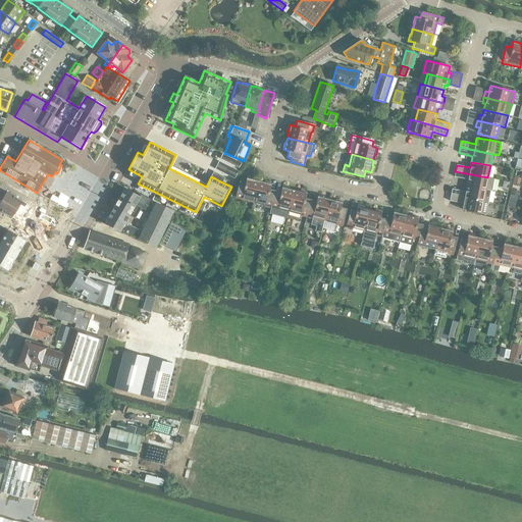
[(487,177),(455,171),(454,177),(468,179),(466,186),(468,186),(490,191),(491,191),(493,178),(487,177)]
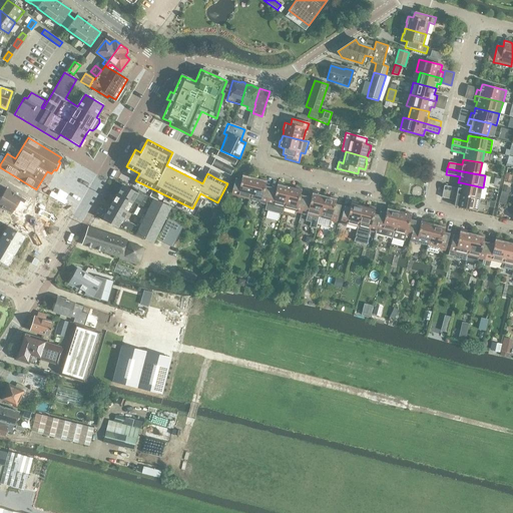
[(242,173),(240,179),(235,178),(234,182),(230,195),(237,196),(248,199),(254,178),(248,176),(248,175),(242,173)]
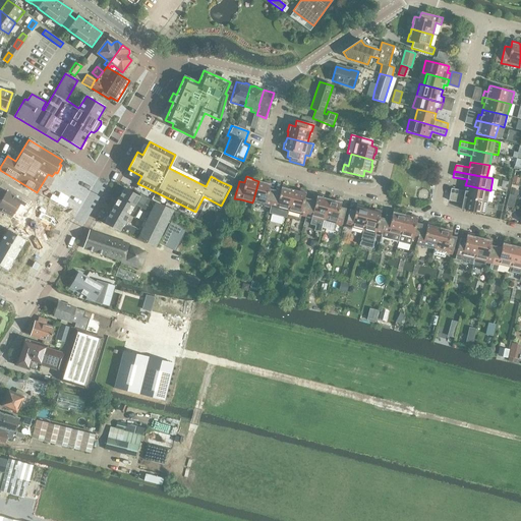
[(0,268),(6,258),(22,269),(58,213),(4,179),(0,185),(0,268)]
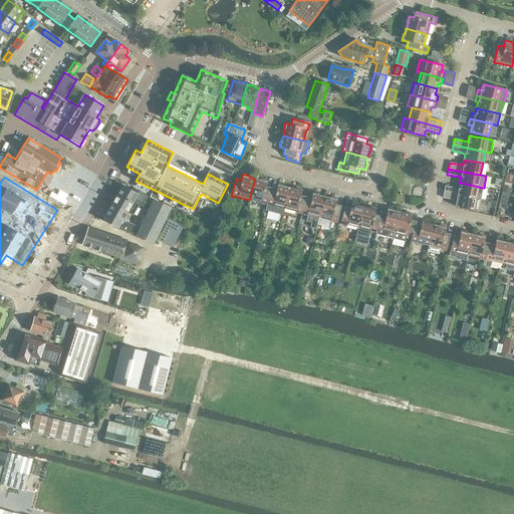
[(260,180),(255,179),(249,200),(261,203),(267,205),(271,188),(265,186),(267,181),(260,179),(260,180)]
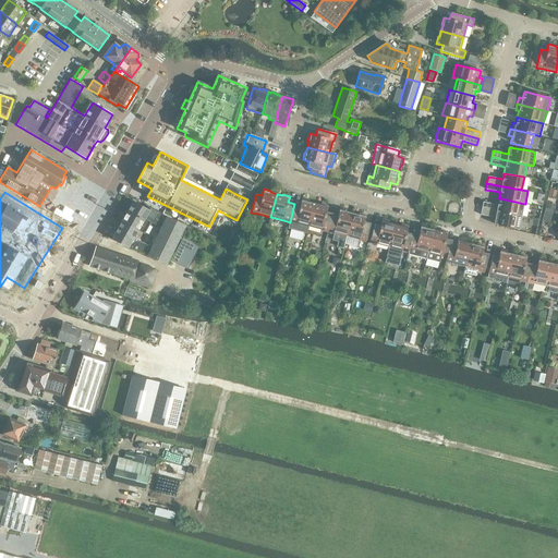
[(308,227),(314,204),(308,202),(308,201),(302,198),(300,205),(294,204),(290,222),(288,229),(306,233),(308,227)]
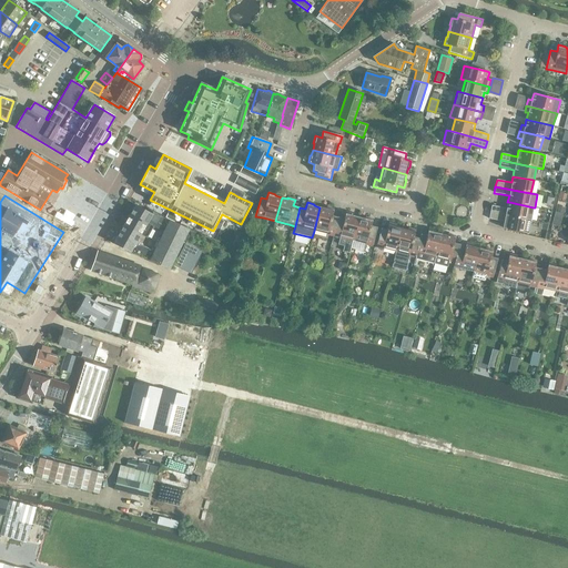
[(534,208),(509,202),(507,202),(506,209),(492,205),(490,212),(531,221),(534,208)]
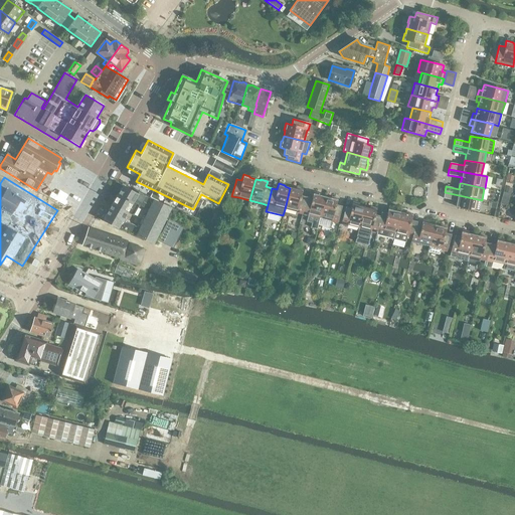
[(123,186),(118,195),(138,207),(140,205),(148,210),(153,199),(145,195),(136,190),(135,193),(123,186)]
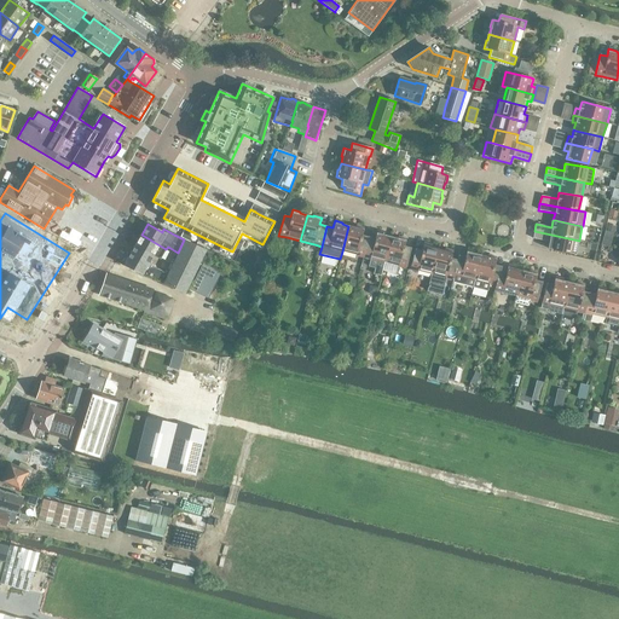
[(356,227),(348,226),(342,252),(357,255),(356,255),(363,258),(369,237),(362,235),(364,229),(356,226),(356,227)]
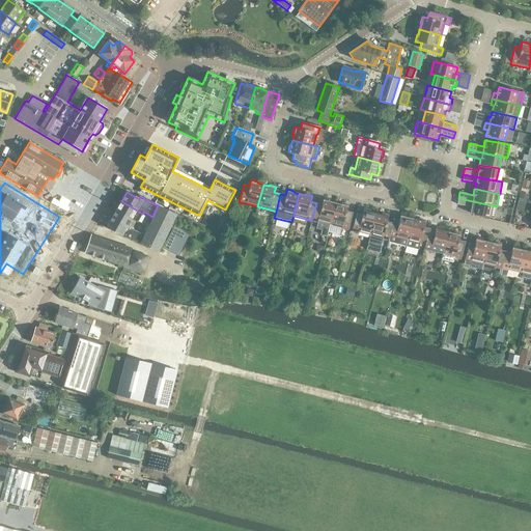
[(330,225),(335,203),(330,201),(330,200),(324,198),(322,204),(316,203),(311,221),(317,222),(330,225)]
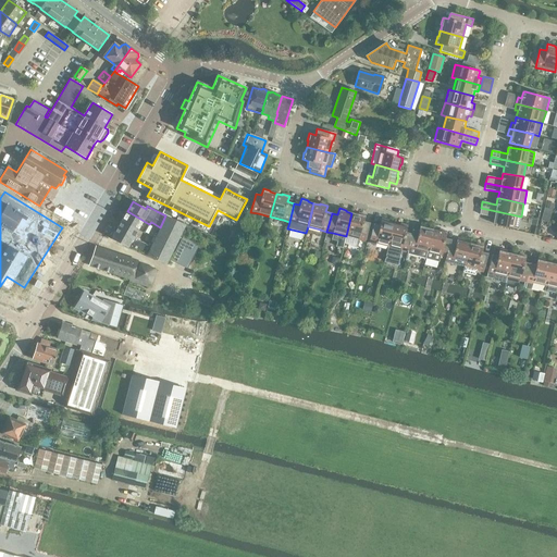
[(521,217),(481,208),(479,214),(494,218),(493,224),(495,224),(512,229),(512,227),(515,229),(517,227),(518,226),(519,226),(521,217)]
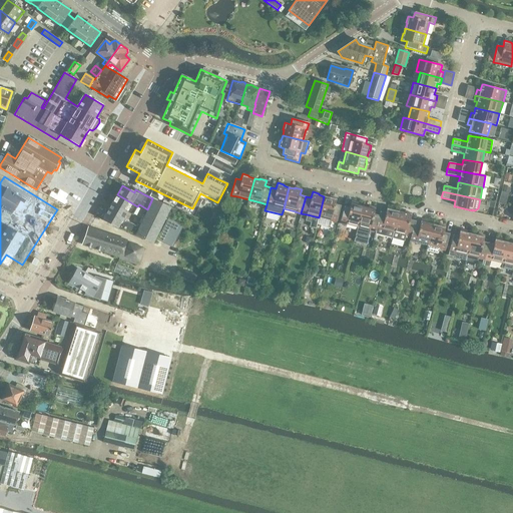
[(501,191),(498,202),(505,204),(508,193),(501,191)]
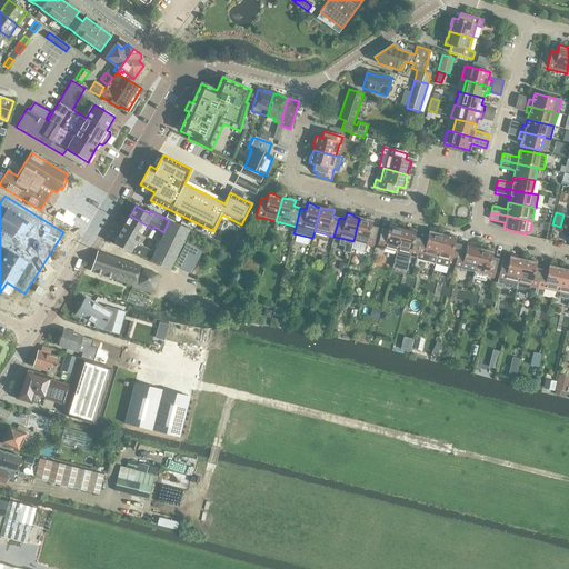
[(56,216),(53,219),(71,230),(73,226),(56,216)]
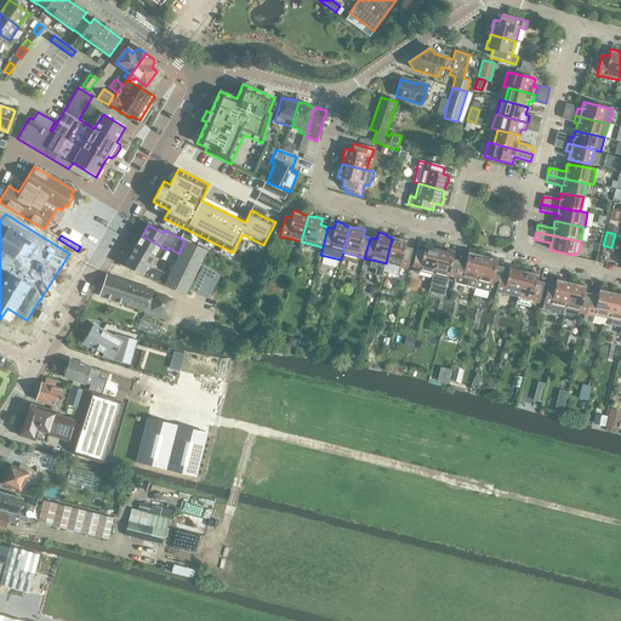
[(166,250),(142,235),(124,266),(165,285),(186,295),(208,251),(184,240),(178,254),(169,274),(148,265),(154,256),(160,260),(166,250)]
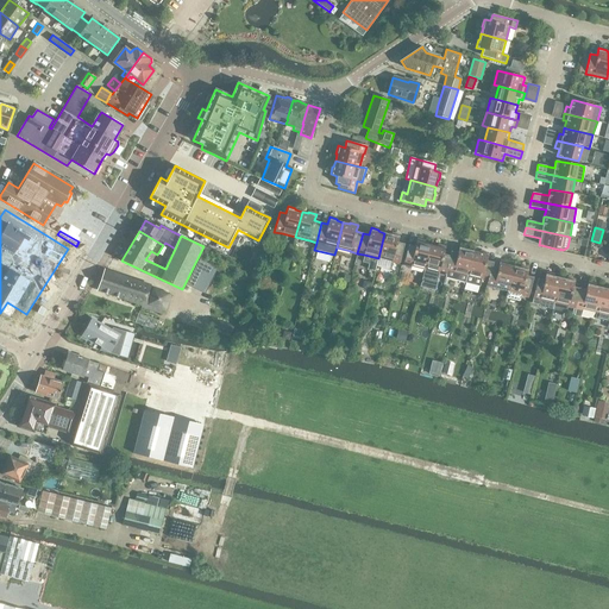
[(391,234),(384,233),(378,258),(391,262),(400,264),(405,244),(397,242),(400,236),(391,233),(391,234)]
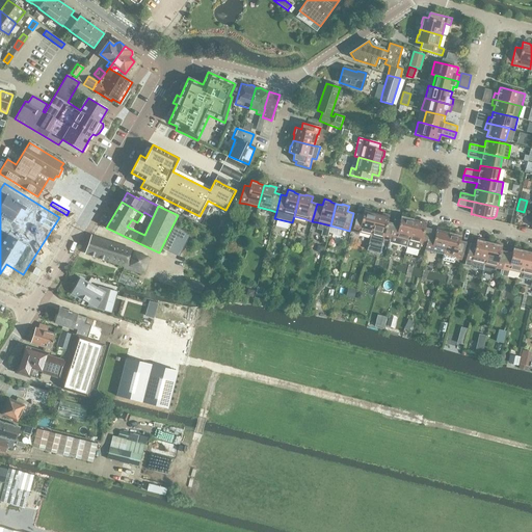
[(371,236),(376,214),(371,212),(371,211),(364,209),(363,215),(356,214),(352,232),(358,233),(371,236)]
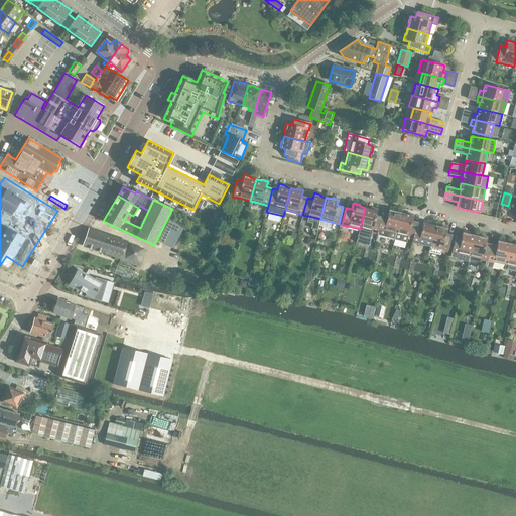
[(371,209),(365,208),(360,229),(358,235),(370,238),(371,232),(377,234),(378,230),(380,221),(380,220),(381,217),(376,215),(378,210),(371,208),(371,209)]
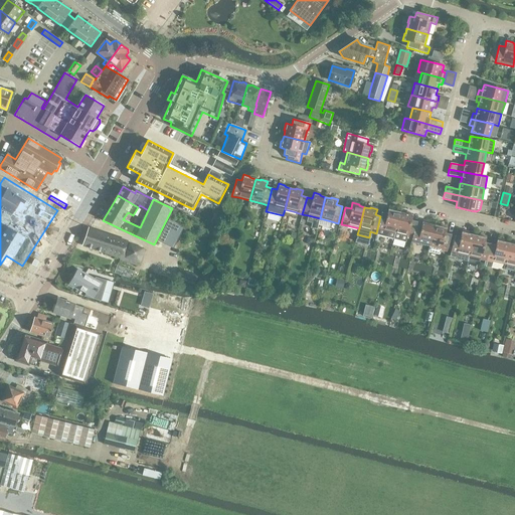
[(393,239),(400,212),(395,211),(395,209),(388,208),(387,213),(381,212),(380,216),(379,219),(379,220),(377,229),(376,233),(376,234),(393,239)]
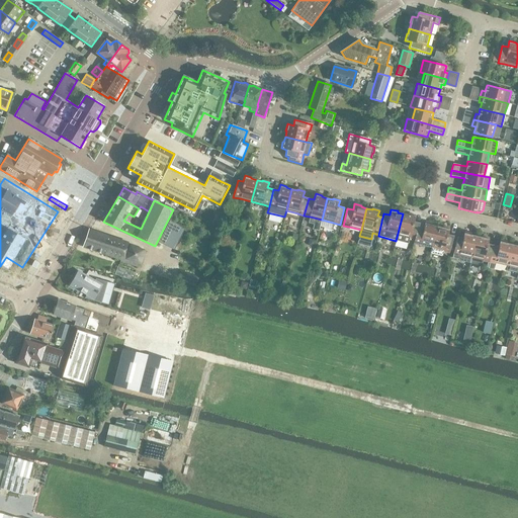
[(420,223),(414,222),(415,216),(409,213),(408,214),(403,213),(396,241),(408,244),(409,239),(414,240),(415,240),(417,231),(418,231),(419,227),(420,223)]
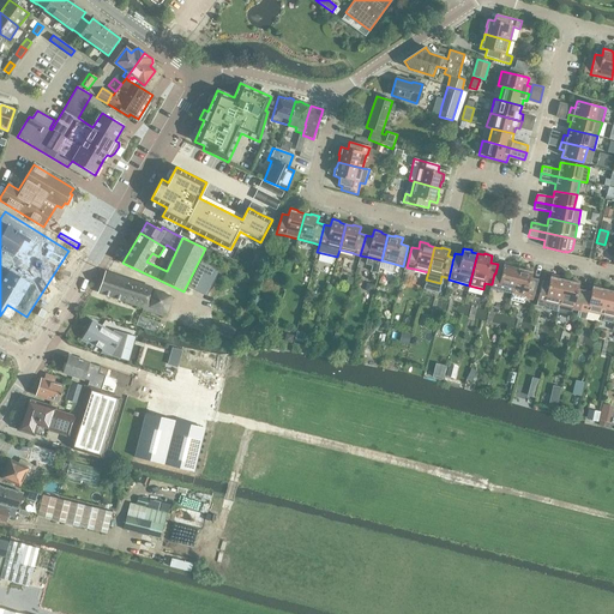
[(511,294),(518,269),(511,266),(512,265),(504,263),(503,270),(497,269),(495,274),(494,274),(492,284),(491,284),(489,289),(498,290),(511,294)]
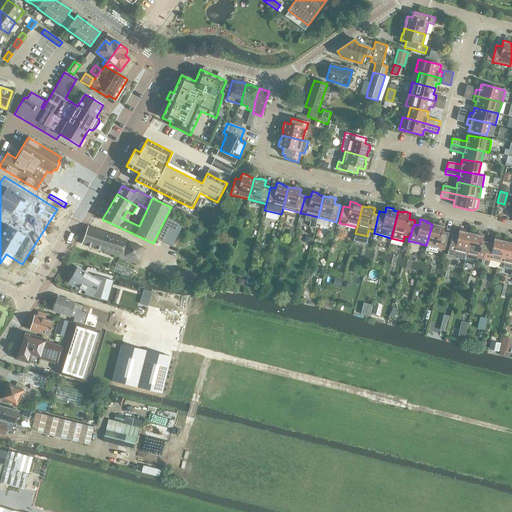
[(159,237),(158,238),(173,246),(183,228),(168,221),(159,238),(159,237)]
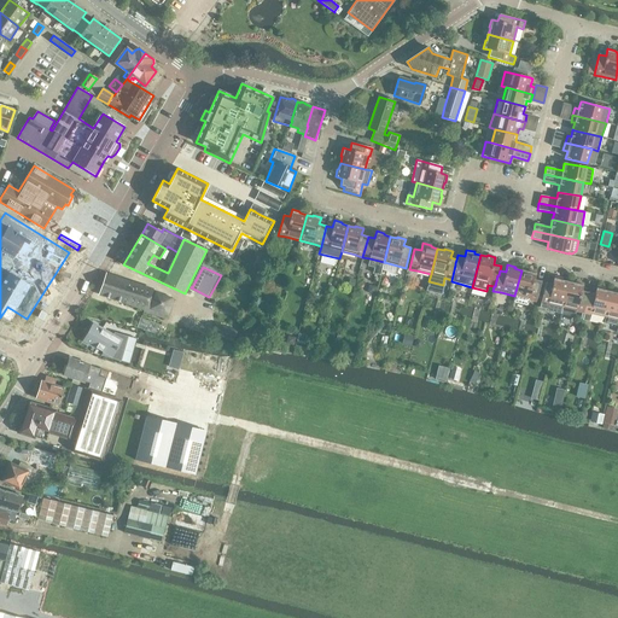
[(528,272),(522,270),(514,296),(513,302),(528,305),(529,299),(536,302),(541,281),(535,279),(536,273),(529,270),(528,272)]
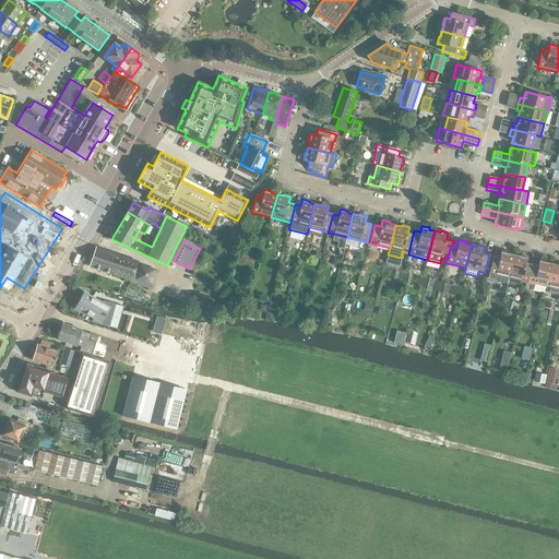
[(96,248),(90,266),(131,281),(134,274),(138,275),(137,280),(150,284),(155,270),(141,265),(140,270),(135,269),(138,262),(104,251),(96,248)]
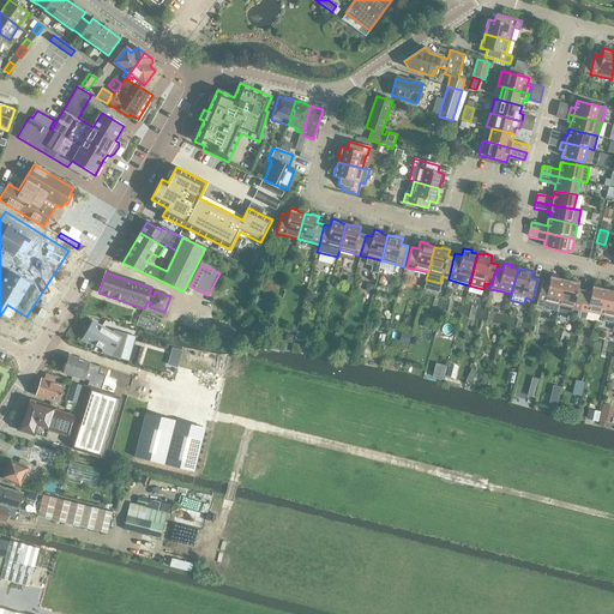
[(559,305),(565,280),(558,278),(558,277),(551,275),(548,282),(542,281),(536,306),(543,307),(545,302),(559,305)]
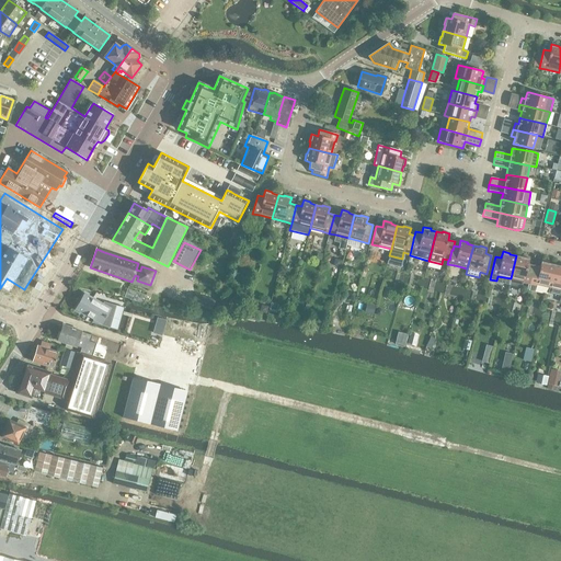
[(522,258),(516,255),(511,278),(523,282),(523,283),(529,284),(534,265),(528,264),(529,258),(522,255),(522,258)]
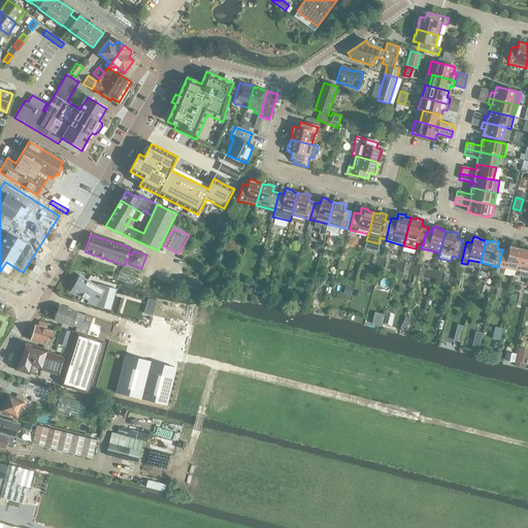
[(517,271),(522,250),(516,248),(517,246),(509,245),(508,251),(502,250),(498,267),(504,269),(504,268),(517,271)]
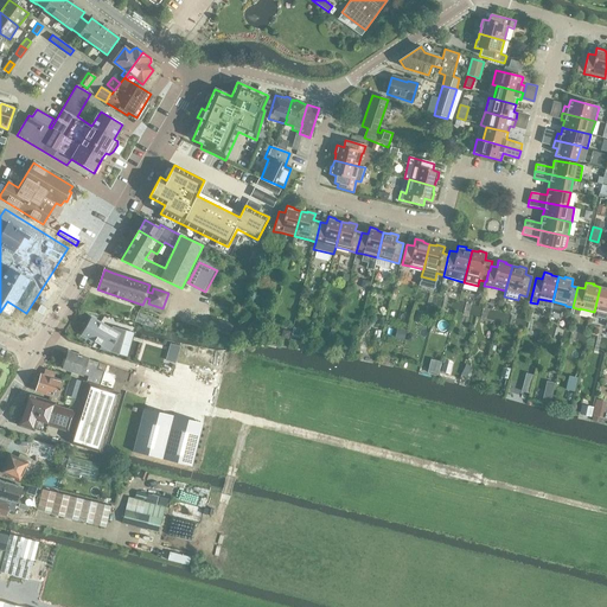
[(606,286),(606,287),(606,288),(600,287),(594,312),(606,314),(606,286)]
